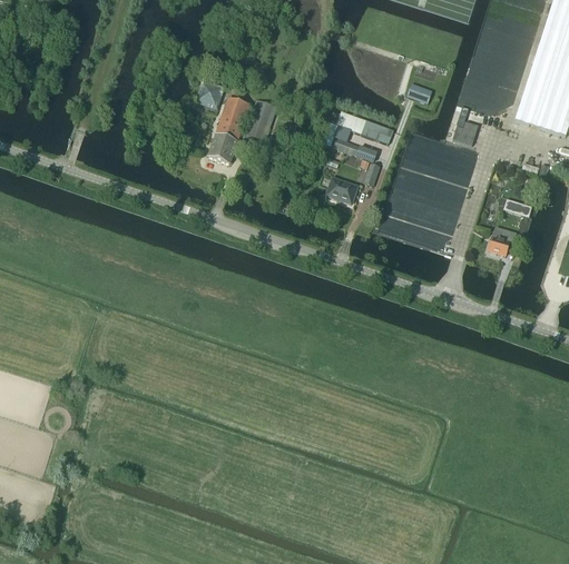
[(552,0),(516,119),(566,135),(568,125),(568,0),(552,0)]
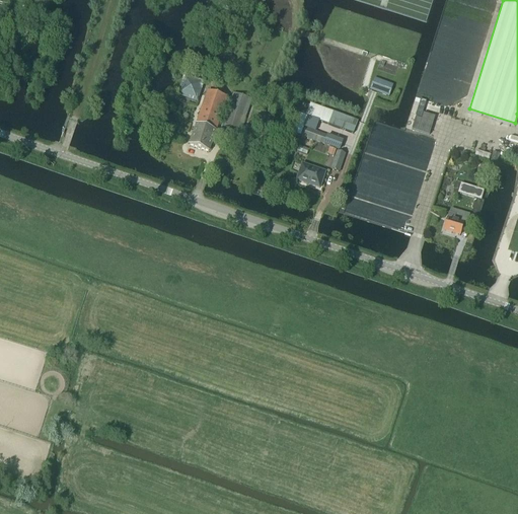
[(185,72),(178,90),(197,96),(203,78),(185,72)]
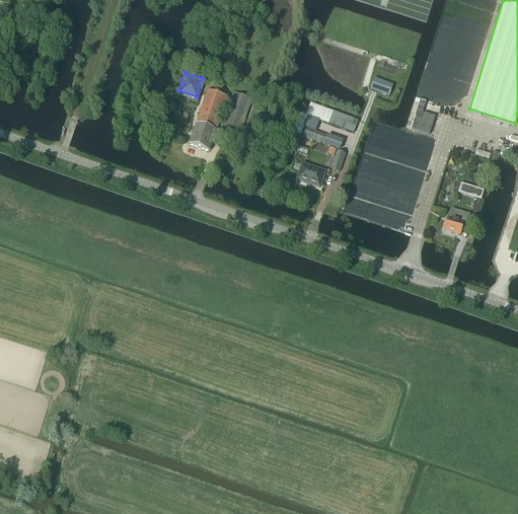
[(375,74),(371,85),(389,92),(393,81),(375,74)]
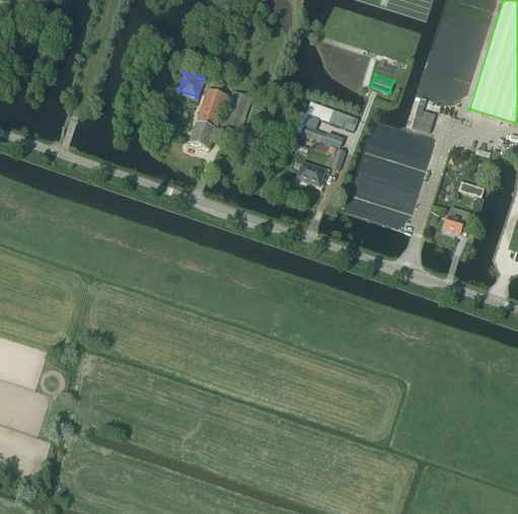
[(207,88),(190,141),(209,148),(227,94),(207,88)]
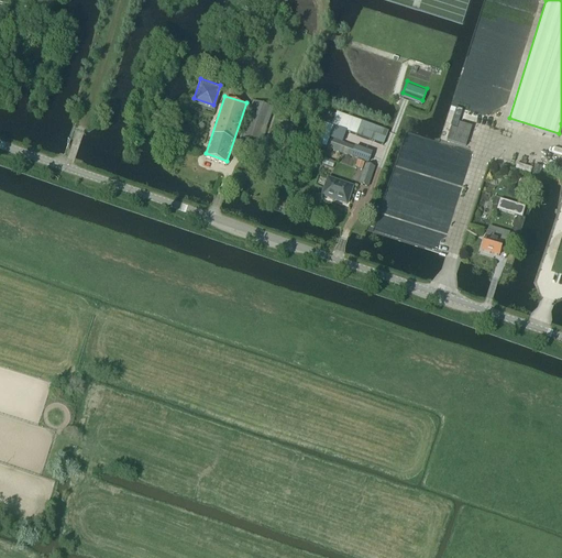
[(239,141),(259,148),(273,105),(253,98),(239,141)]
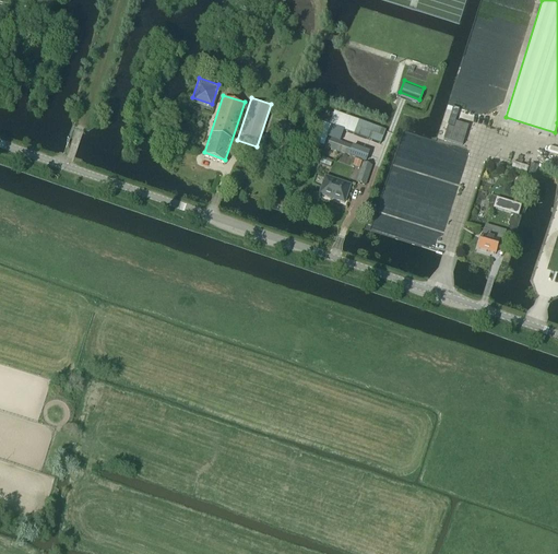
[(322,117),(315,139),(324,142),(331,121),(381,140),(386,127),(359,118),(333,108),(329,120),(322,117)]
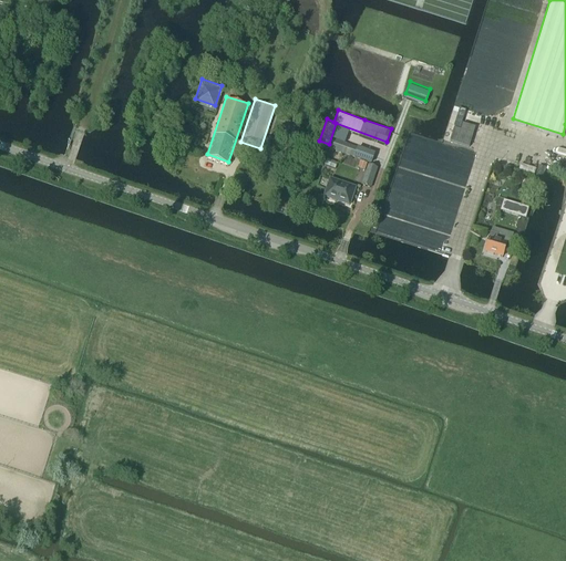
[(328,153),(342,158),(346,151),(358,155),(371,159),(374,151),(335,135),(330,145),(328,153)]
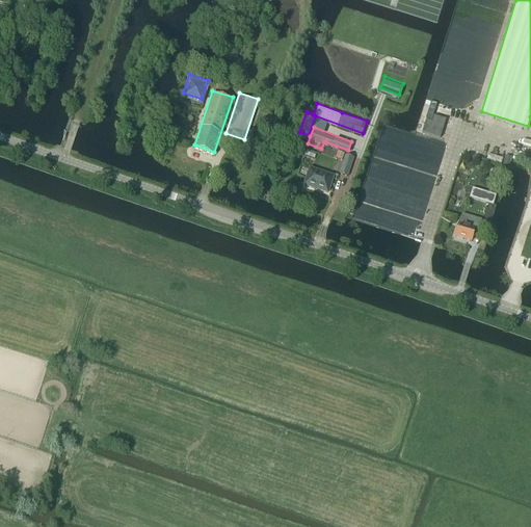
[(503,155),(488,151),(487,156),(502,161),(503,155)]
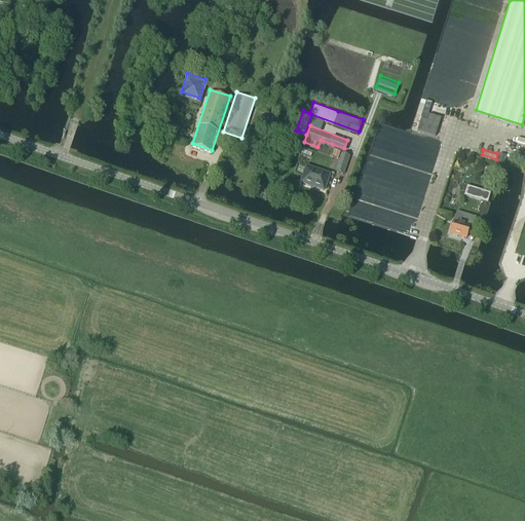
[(503,161),(507,152),(500,150),(497,160),(503,161)]
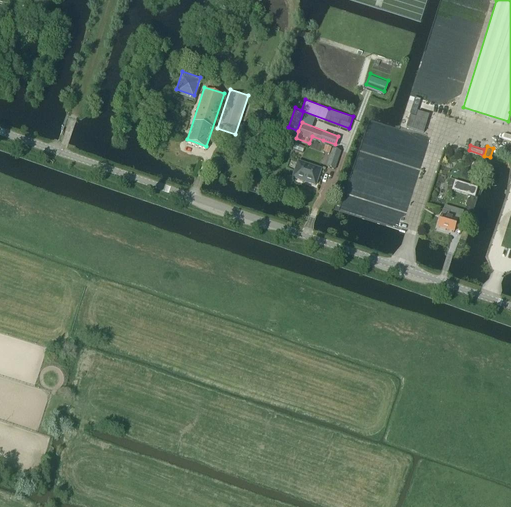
[(327,163),(335,166),(339,154),(331,152),(327,163)]
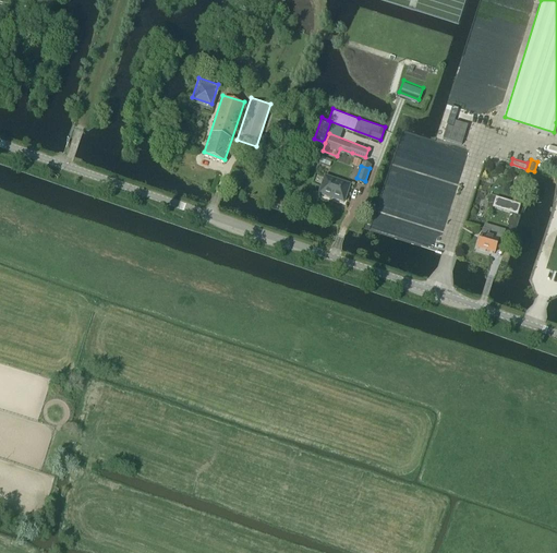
[(340,178),(326,172),(319,190),(344,199),(350,181),(340,178)]
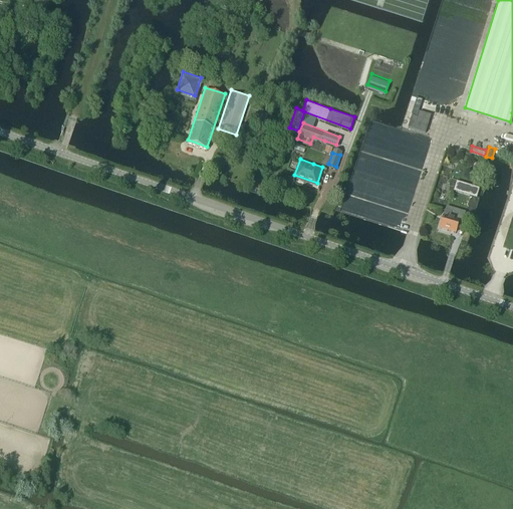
[(458,179),(455,187),(469,191),(476,193),(479,185),(472,183),(458,179)]
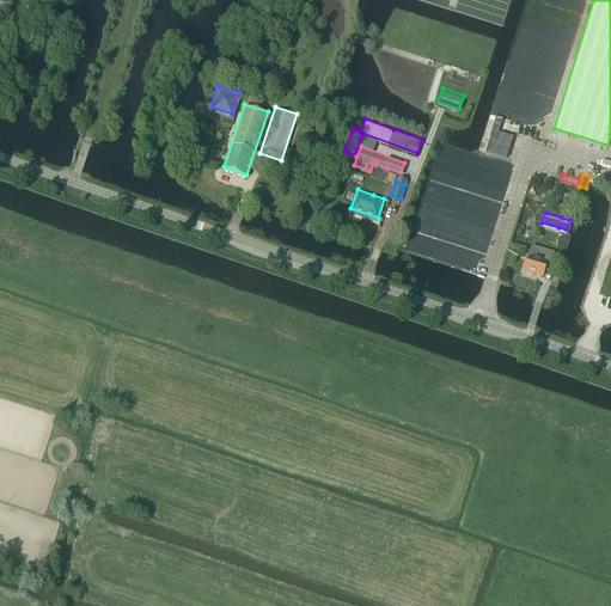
[(521,243),(515,263),(526,267),(525,269),(535,271),(535,269),(544,271),(548,261),(558,264),(562,251),(551,248),(550,251),(521,243)]
